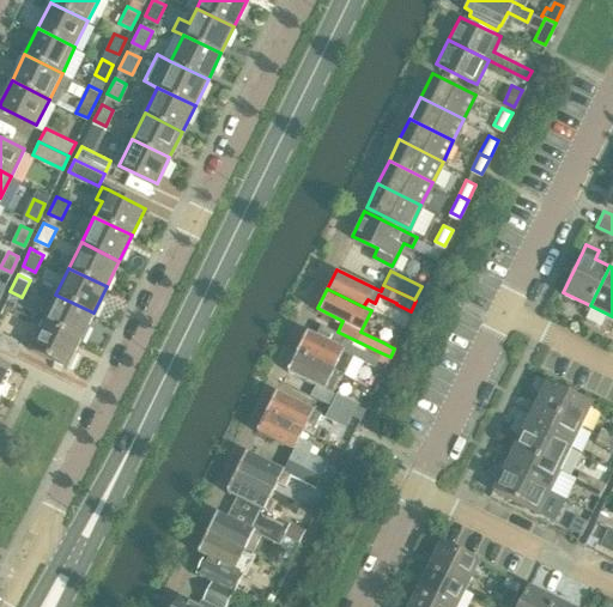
[(55,295),(42,321),(80,339),(93,313),(55,295)]
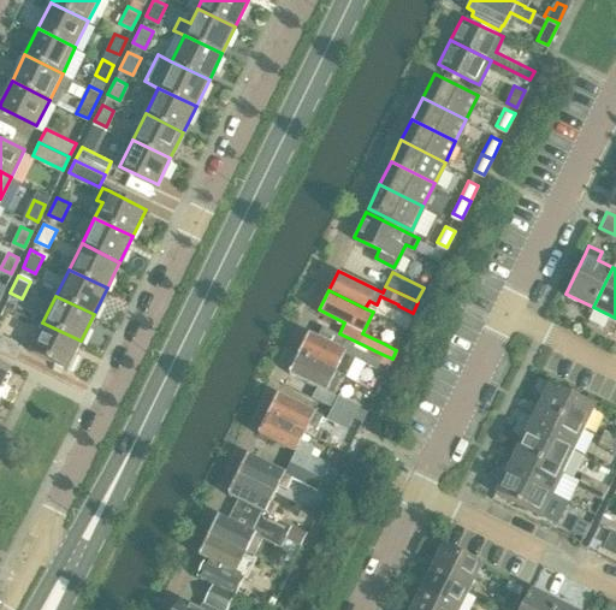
[(42,323),(29,349),(67,368),(81,341),(42,323)]
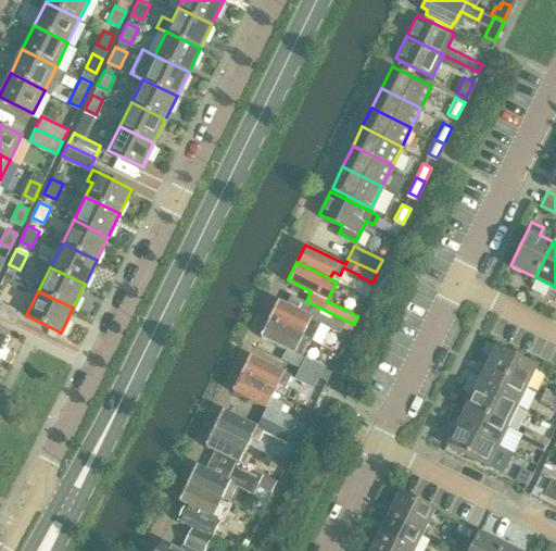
[(344,320),(306,301),(291,293),(286,303),(278,299),(269,317),(310,337),(320,342),(329,325),(339,329),(344,320)]
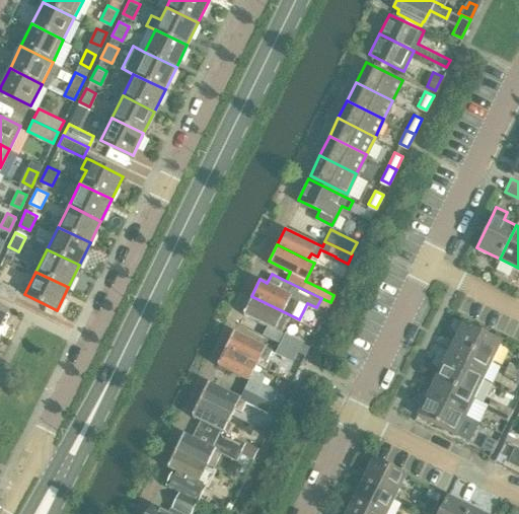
[(0,294),(12,300),(18,289),(0,280),(0,294)]
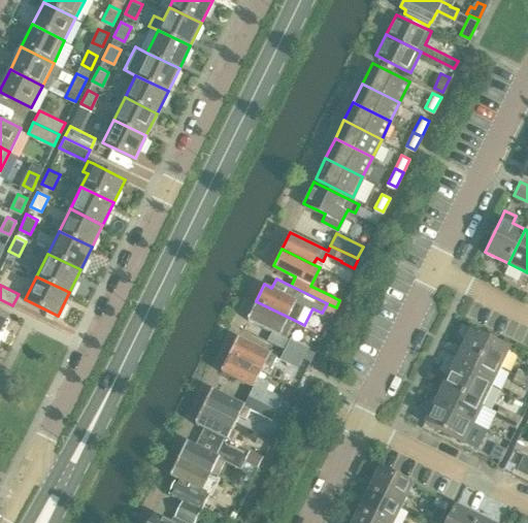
[(288,334),(294,320),(256,301),(248,318),(286,336),(287,333),(288,334)]
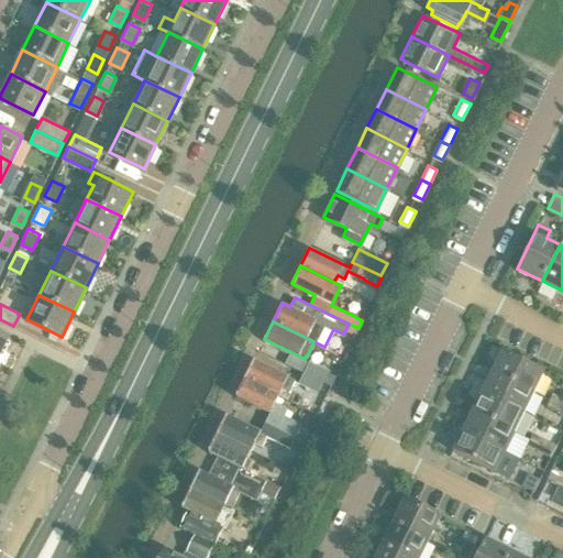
[(534,390),(544,369),(493,343),(488,352),(497,358),(492,369),(534,390)]
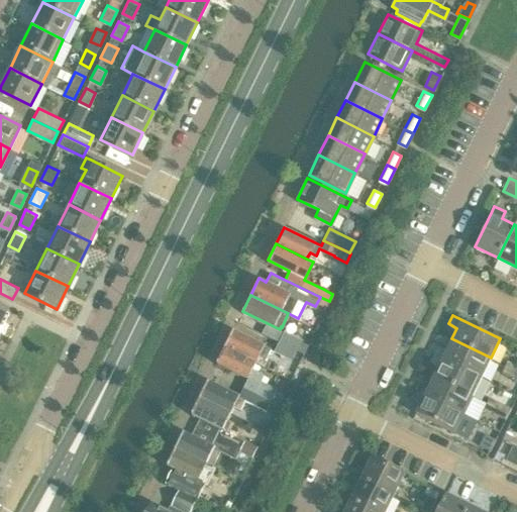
[(233,329),(224,345),(255,361),(260,353),(266,356),(271,347),(233,329)]
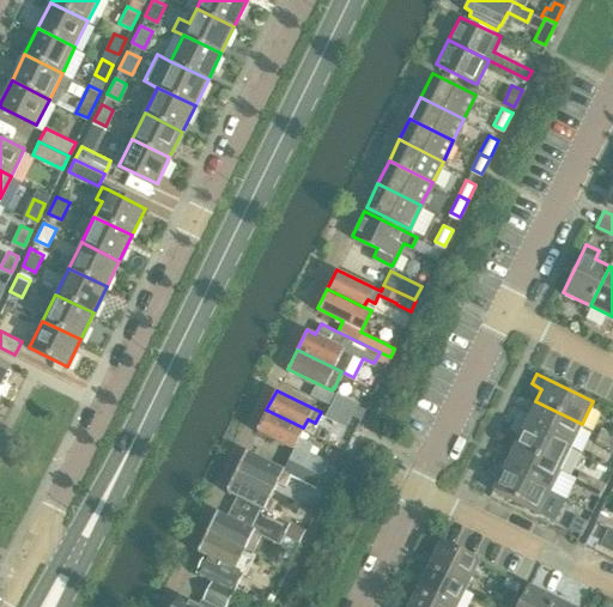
[(351,414),(357,402),(338,392),(332,405),(351,414)]
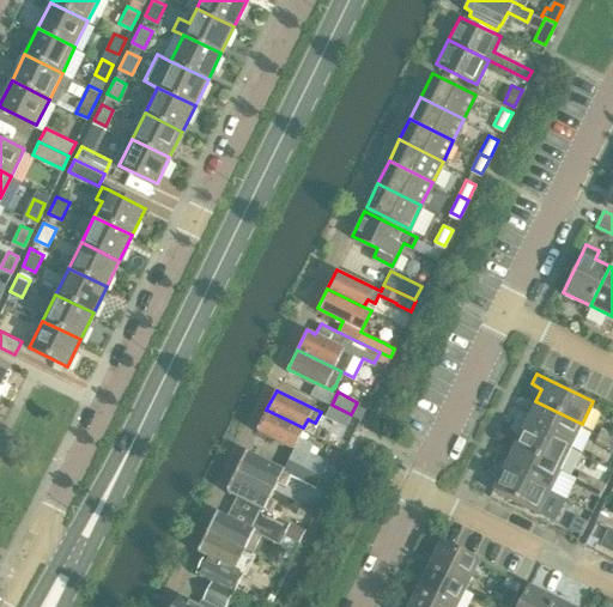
[(582,424),(535,401),(529,412),(519,408),(515,418),(538,429),(558,438),(571,445),(582,424)]
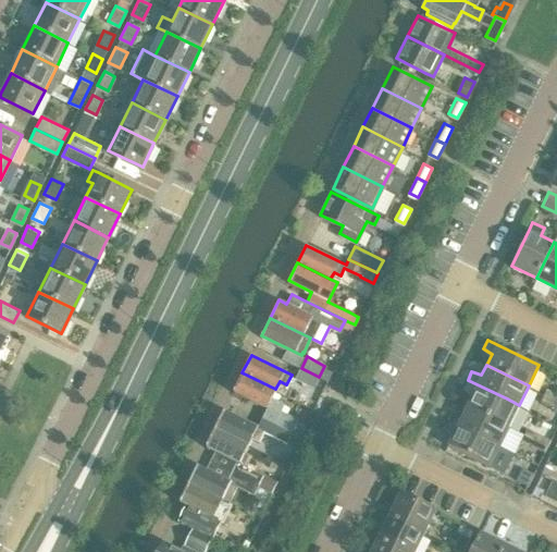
[(314,387),(319,377),(301,368),(296,377),(314,387)]
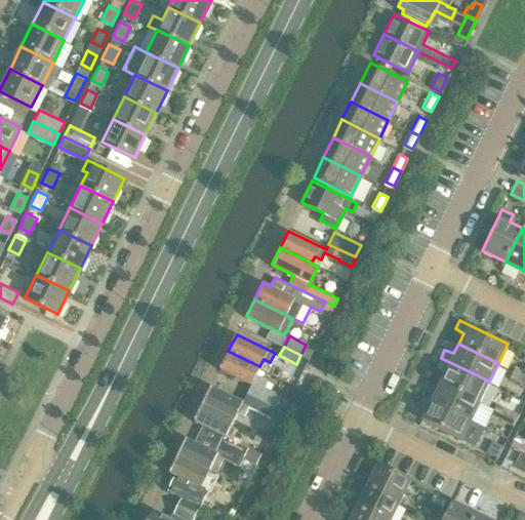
[(228,351),(220,367),(251,383),(247,392),(275,406),(282,409),(286,401),(279,397),(281,393),(265,386),(269,378),(263,376),(256,373),(259,366),(228,351)]
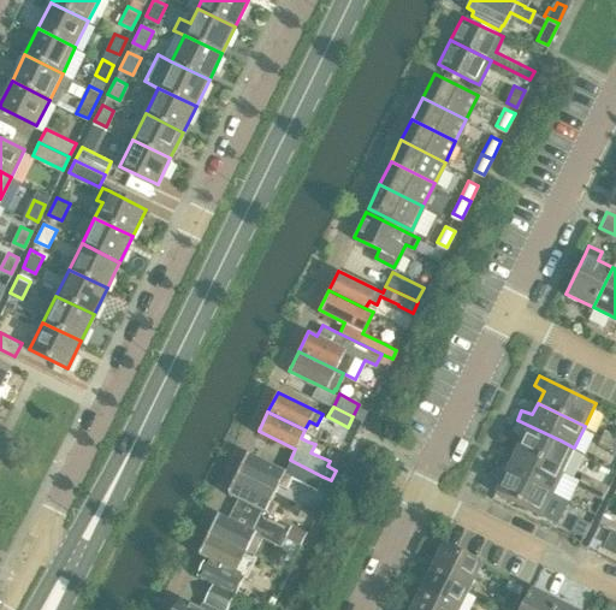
[(563,469),(574,448),(561,440),(540,431),(517,420),(513,428),(522,434),(516,446),(563,469)]
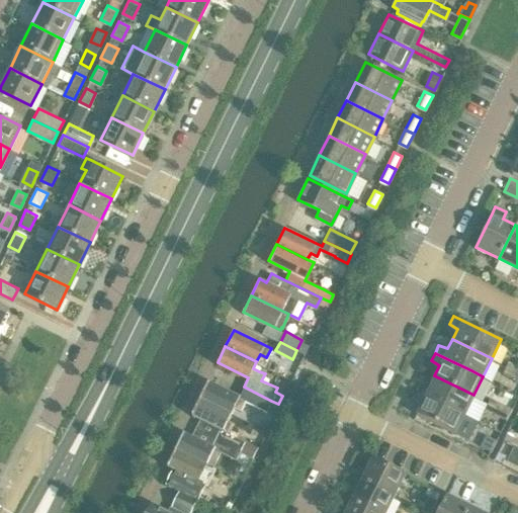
[(514,375),(517,366),(517,363),(508,359),(503,370),(514,375)]
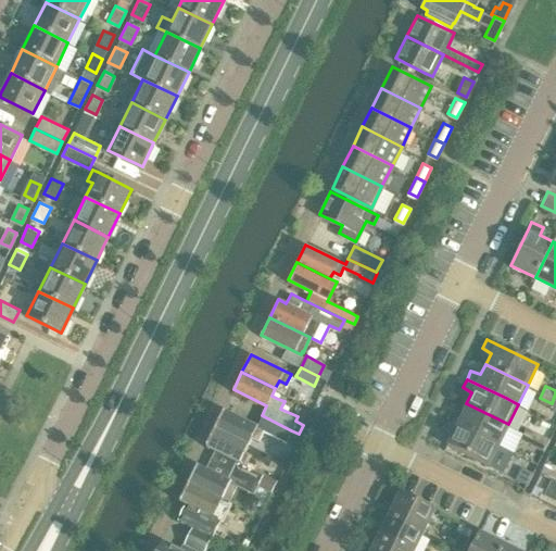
[(508,424),(466,403),(462,413),(452,410),(447,418),(498,443),(508,424)]
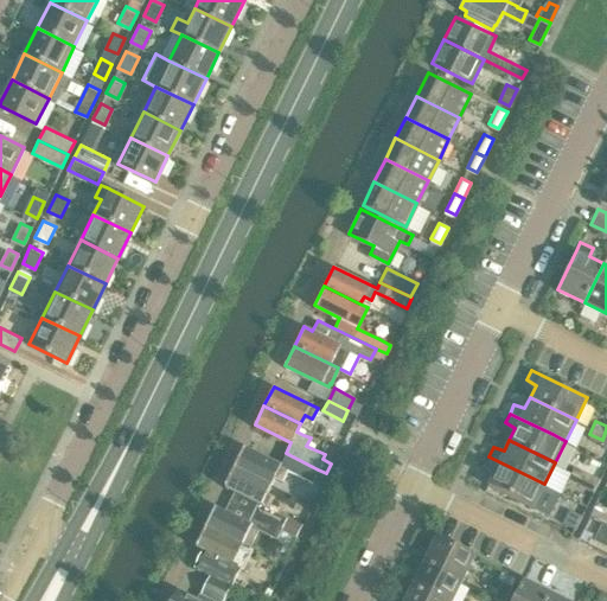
[(244,446),(234,466),(270,484),(274,475),(282,479),(287,468),(312,480),(318,470),(286,453),(286,454),(280,464),(244,446)]
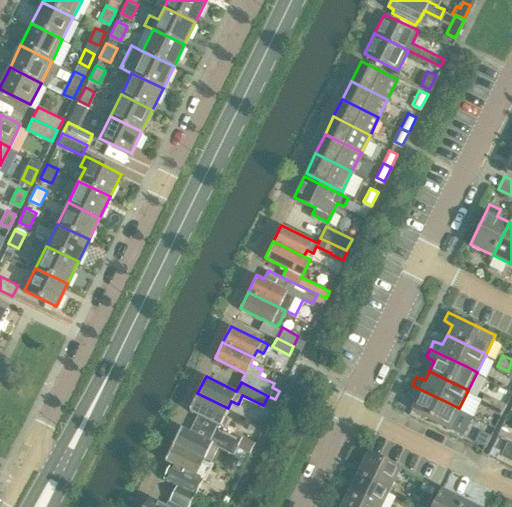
[(450,426),(459,408),(412,385),(409,391),(417,397),(411,407),(450,426)]
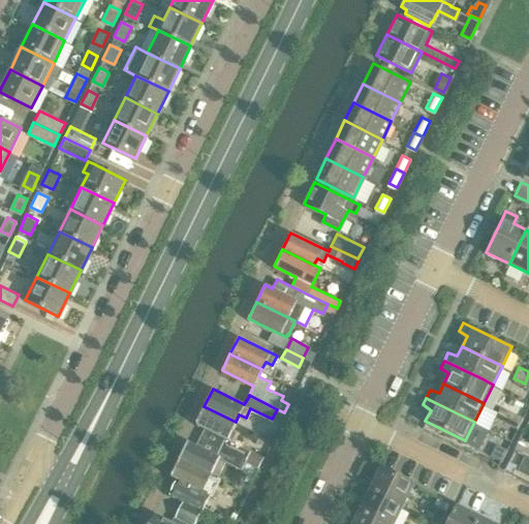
[(506,421),(511,409),(500,404),(495,415),(506,421)]
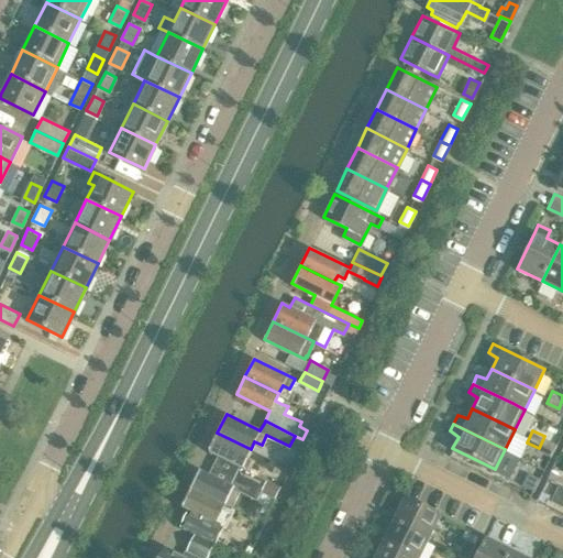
[(217,433),(208,449),(218,455),(240,466),(234,476),(262,489),(274,495),(279,485),(255,473),(258,468),(256,463),(253,461),(254,459),(247,456),(251,449),(217,433)]
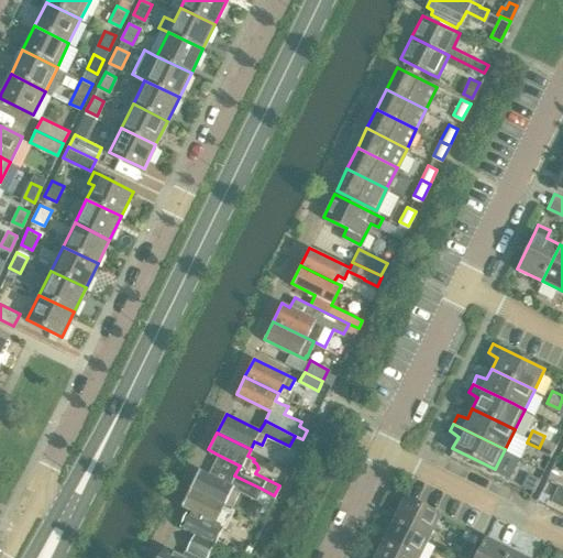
[(551,453),(556,442),(544,436),(539,448),(551,453)]
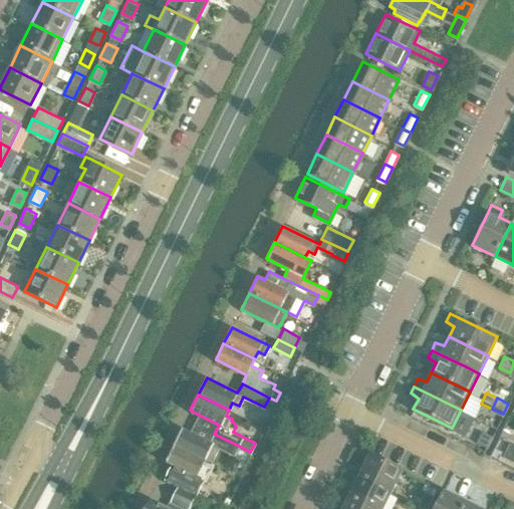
[(510,441),(513,431),(513,429),(504,425),(499,435),(510,441)]
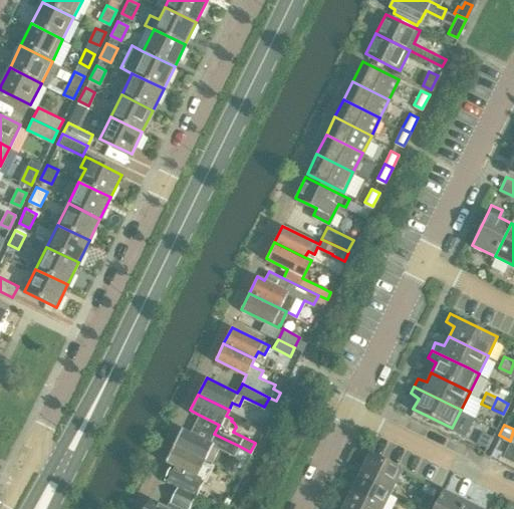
[(181,429),(173,446),(204,461),(210,464),(214,457),(219,447),(225,450),(234,454),(239,446),(214,434),(209,443),(190,433),(181,429)]
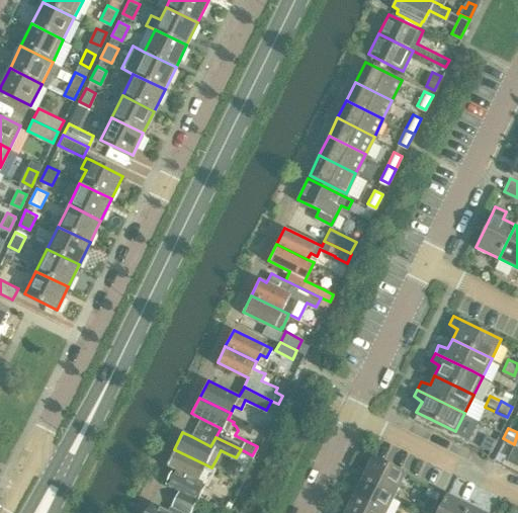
[(491,448),(497,438),(486,432),(481,443),(491,448)]
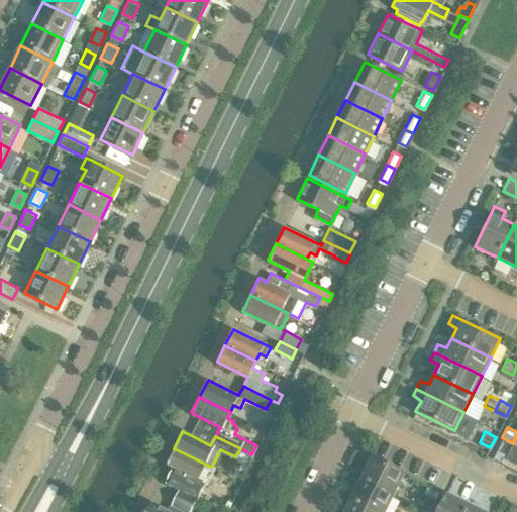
[(173,468),(166,482),(178,488),(196,497),(203,482),(207,484),(214,468),(211,467),(205,464),(174,448),(166,464),(173,468)]
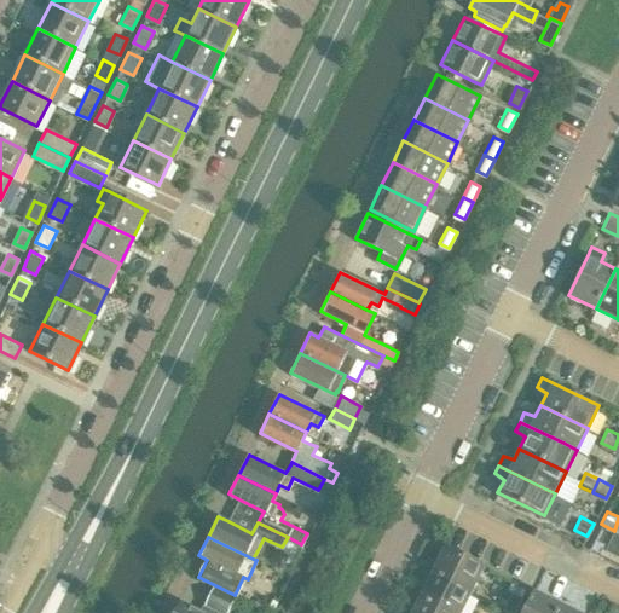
[(472,591),(484,565),(445,545),(432,572),(472,591)]
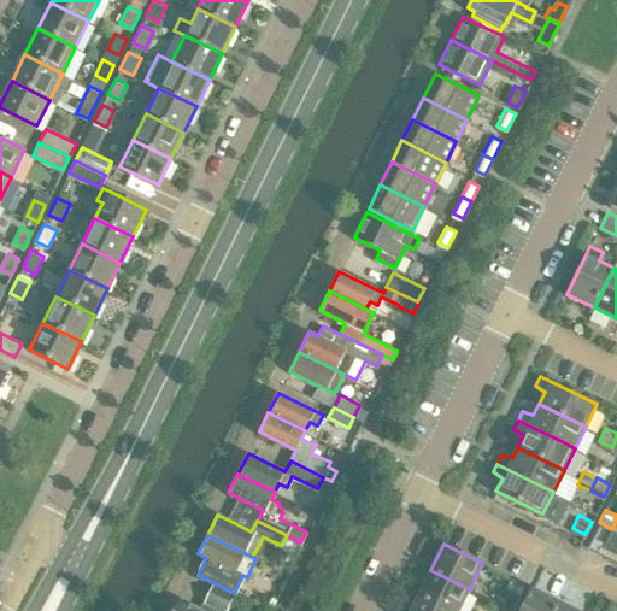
[(448,610),(458,610),(470,589),(430,570),(417,595),(448,610)]
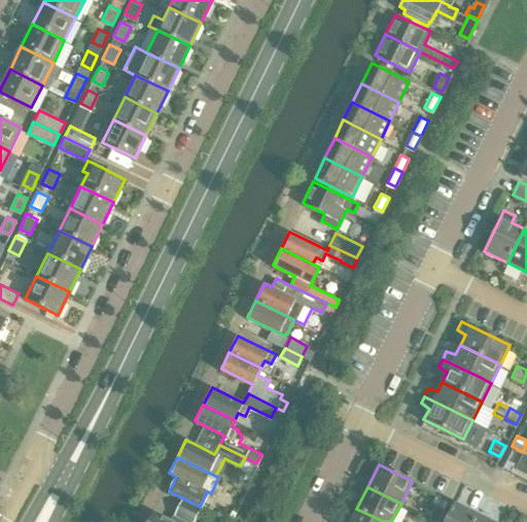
[(173,514),(187,521),(189,521),(191,521),(200,507),(181,497),(173,514)]
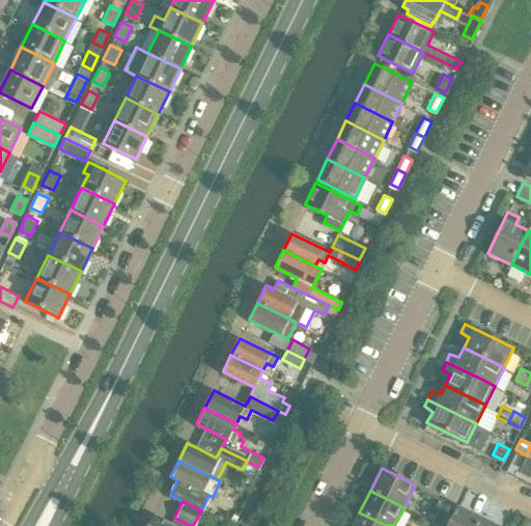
[(476,525),(481,517),(458,505),(447,525),(476,525)]
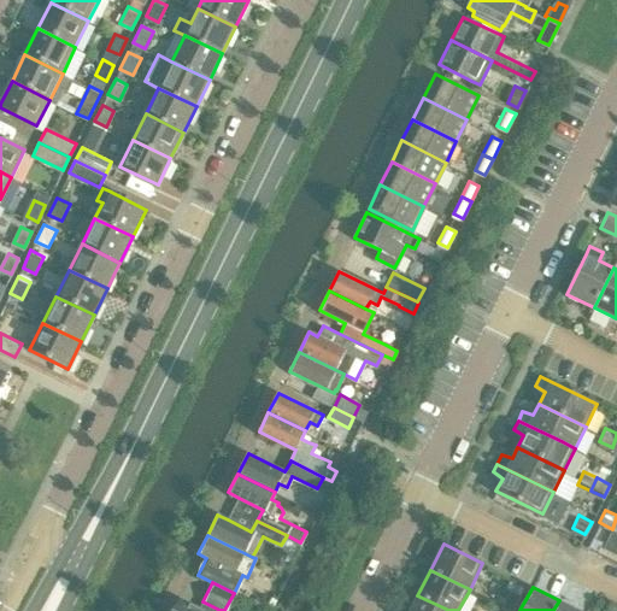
[(512,610),(521,593),(510,588),(501,605),(512,610)]
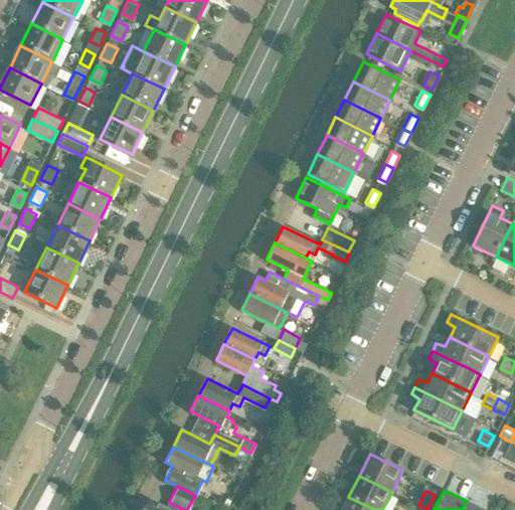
[(374,509),(348,497),(341,509),(374,509)]
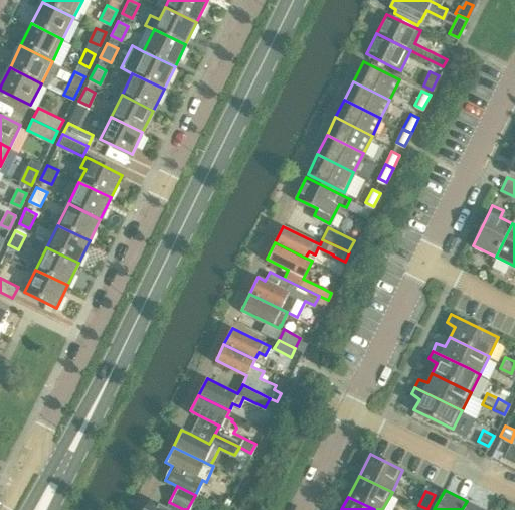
[(182,509),(183,509),(169,502),(168,501),(165,507),(149,499),(145,509),(141,509),(182,509)]
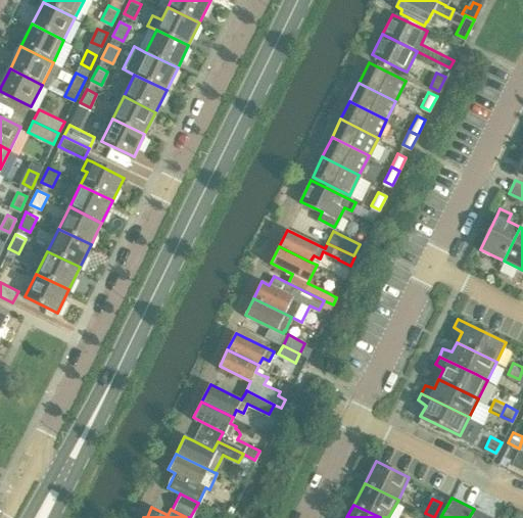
[(493,517),(474,509),(469,517),(493,517)]
